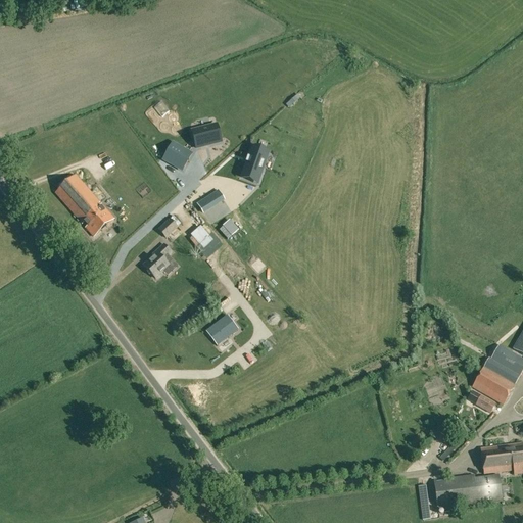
[(194,135),(195,152),(221,150),(220,133),(194,135)]
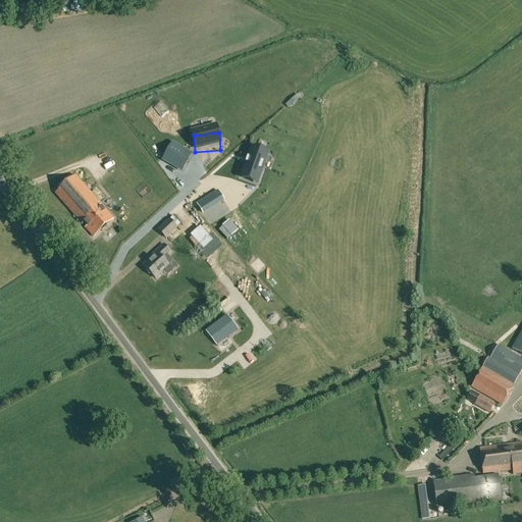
[(81,154),(85,161),(106,151),(103,143),(81,154)]
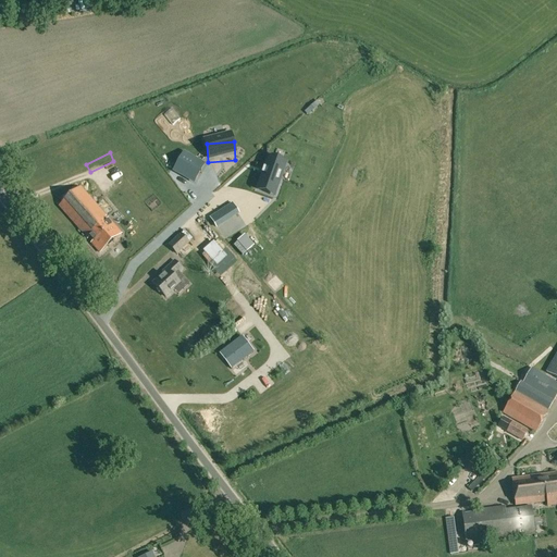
[(183,152),(172,168),(189,184),(201,168),(183,152)]
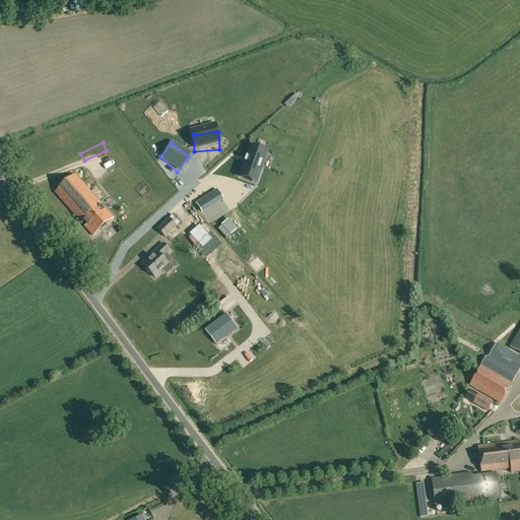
[(251,146),(241,173),(257,179),(267,152),(251,146)]
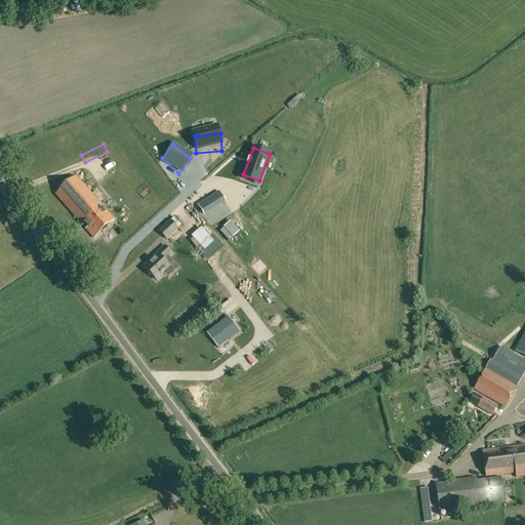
[(94,238),(115,220),(76,176),(55,195),(83,226),(84,224),(87,228),(86,229),(94,238)]
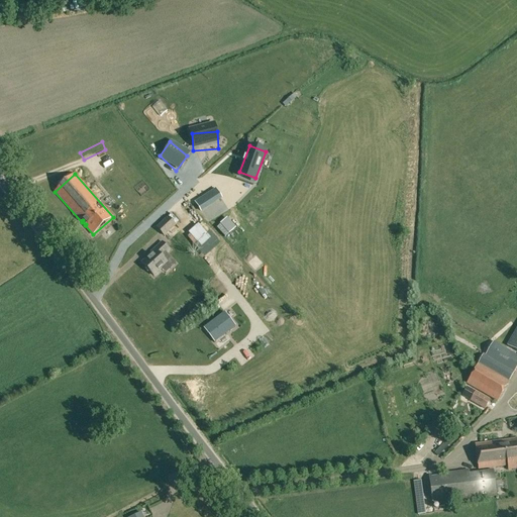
[(279,180),(271,188),(274,192),(283,185),(279,180)]
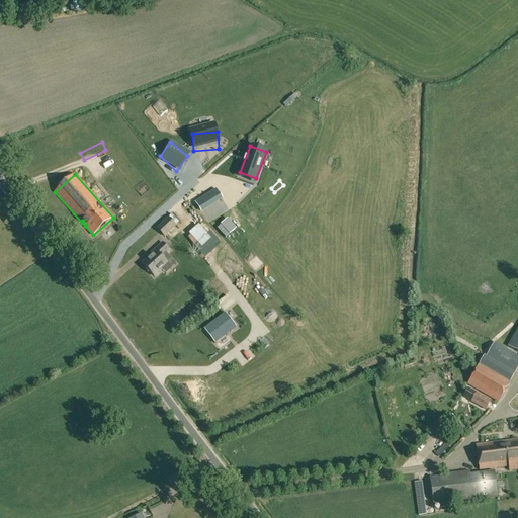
[(222,198),(216,189),(210,192),(216,201),(222,198)]
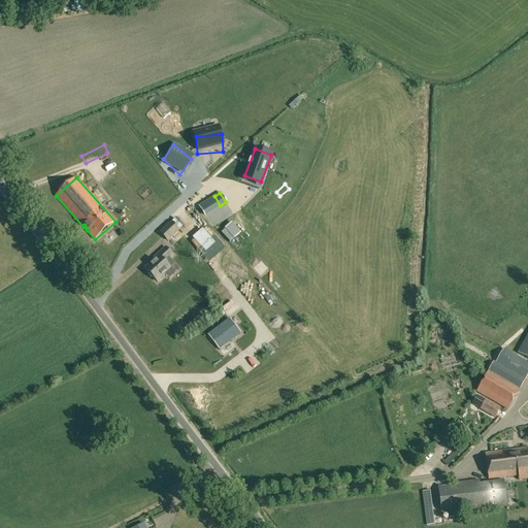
[(224,272),(244,298),(314,240),(289,210),(278,219),(263,200),(253,208),(254,209),(246,216),(249,218),(244,222),(250,227),(246,229),(248,230),(238,237),(232,230),(210,249),(228,269),(224,272)]
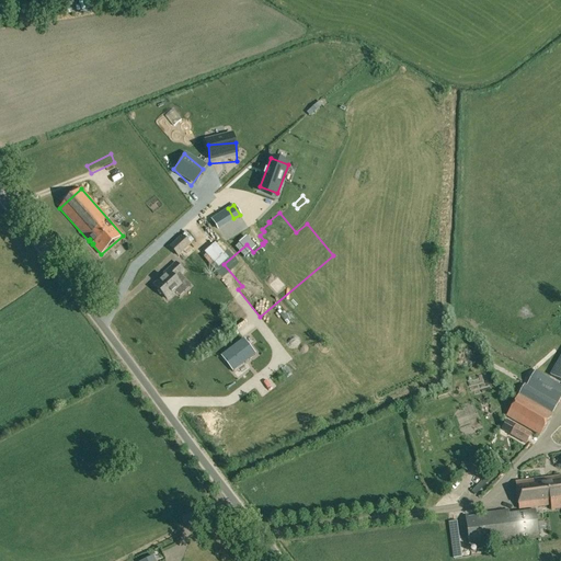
[(191,244),(182,235),(169,245),(178,256),(191,244)]
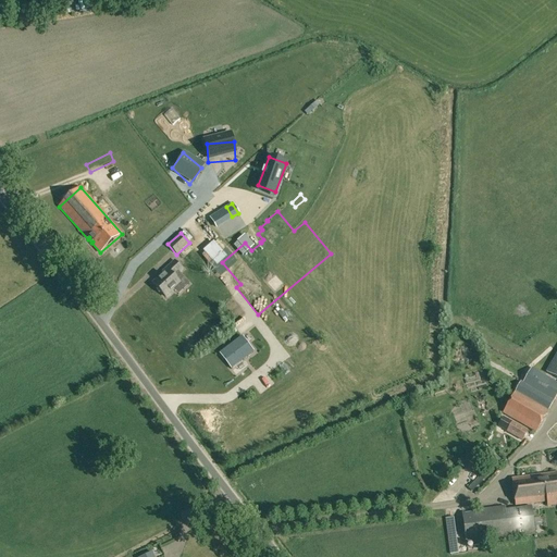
[(165,297),(175,289),(173,287),(178,282),(174,277),(183,270),(175,261),(163,272),(164,273),(153,283),(165,297)]
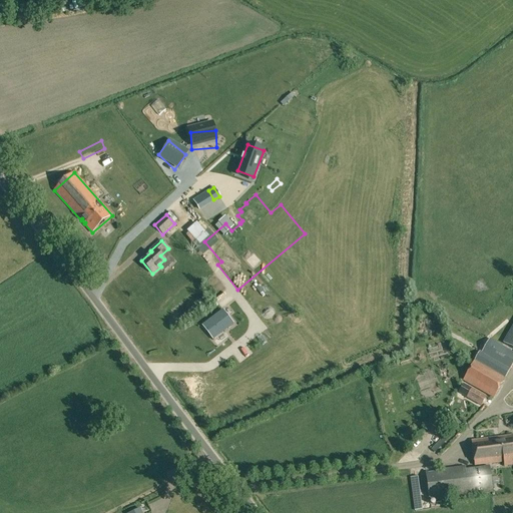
[(202,325),(212,338),(232,323),(222,310),(202,325)]
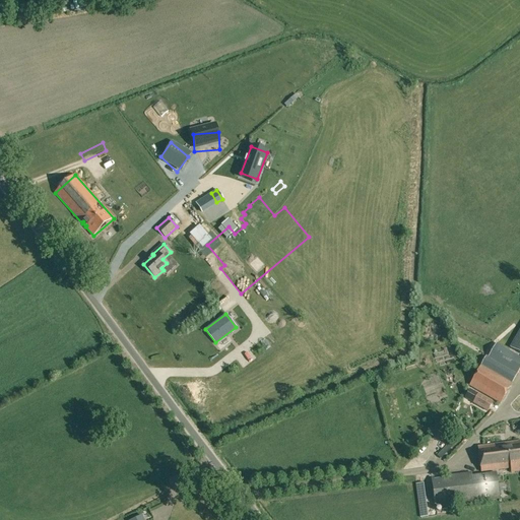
[(519,328),(509,347),(518,352),(517,354),(519,355),(519,328)]
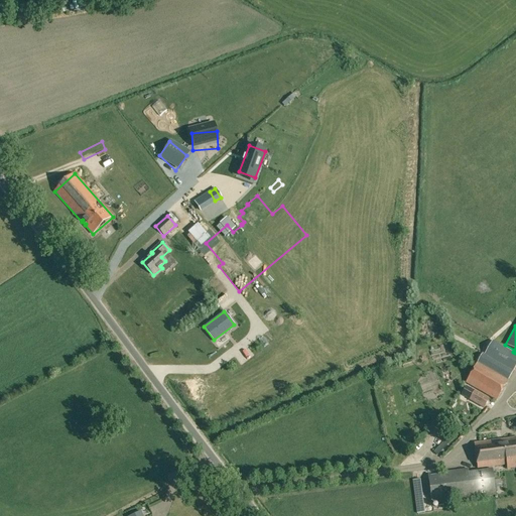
[(483,353),(466,382),(496,400),(515,365),(515,353),(513,352),(493,340),(485,354),(483,353)]
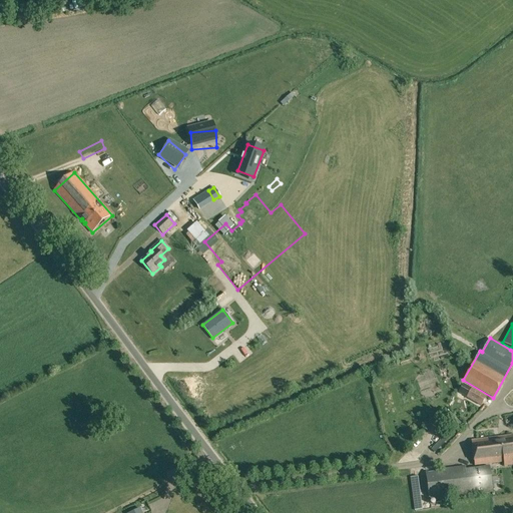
[(486,397),(463,384),(458,392),(467,397),(481,406),(486,397)]
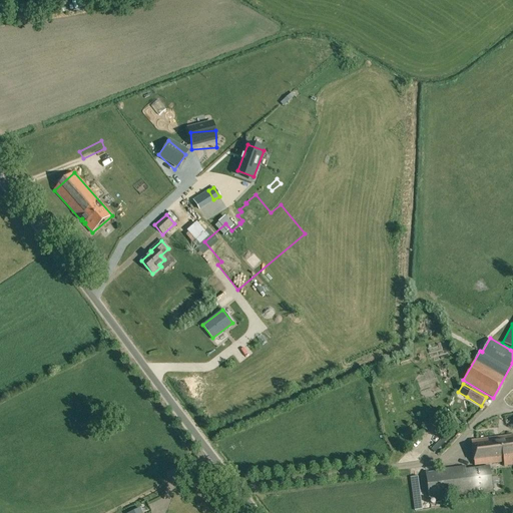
[(504,461),(504,466),(512,464),(512,435),(472,441),(475,465),(504,461)]
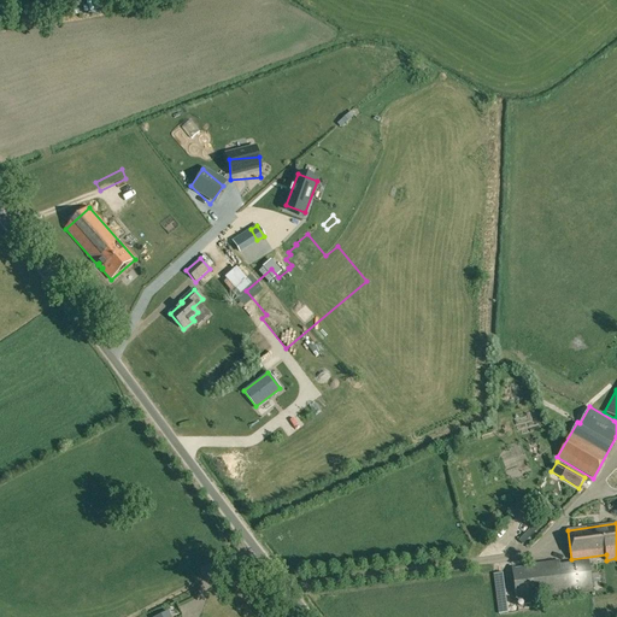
[(523,568),(515,569),(515,568),(512,568),(516,601),(592,592),(588,562),(559,565),(559,562),(523,566),(523,568)]
